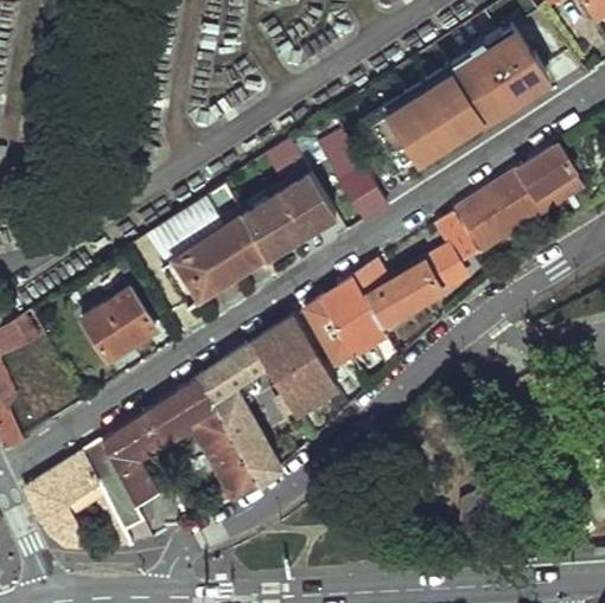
[(604,0),(580,0),(594,21),(599,19),(604,14),(604,0)]
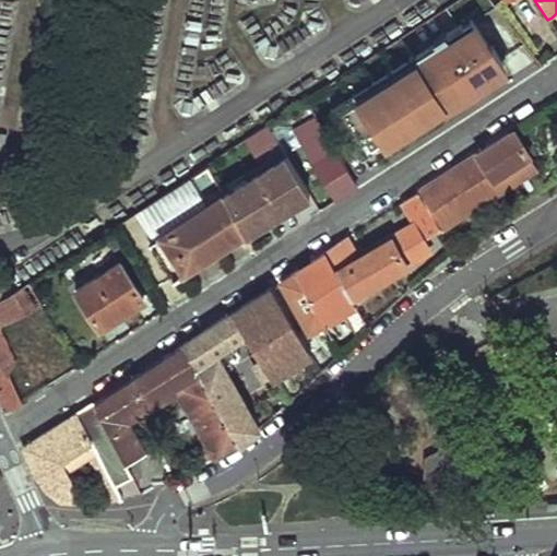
[(360,160),(502,67),(490,49),(488,50),(469,20),(410,58),(399,42),(304,104),(313,120),(326,140),(341,130),(360,160)]
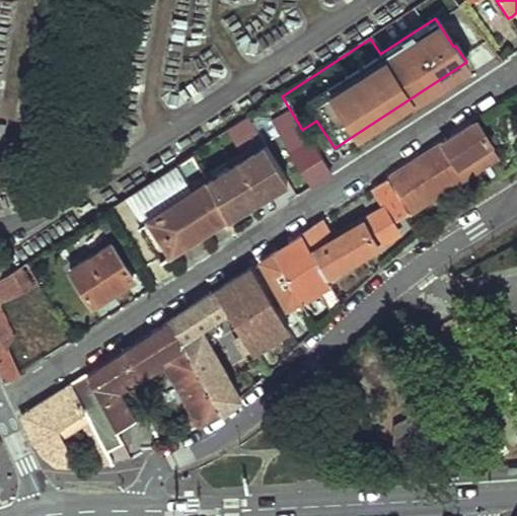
[(272,123),(310,189),(329,176),(302,130),(291,112),(272,123)]
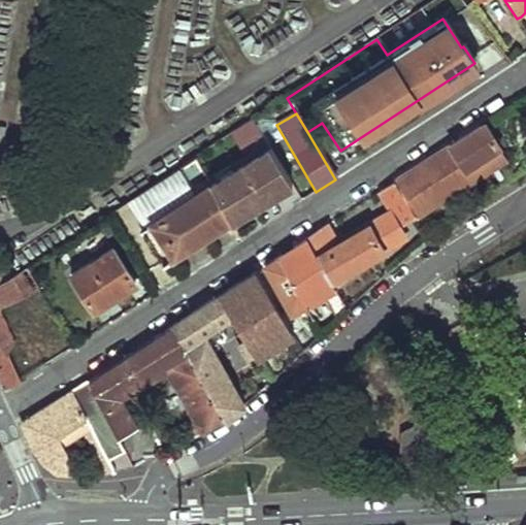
[(247,166),(210,190),(229,222),(230,224),(290,186),(249,122),(227,136),(247,166)]
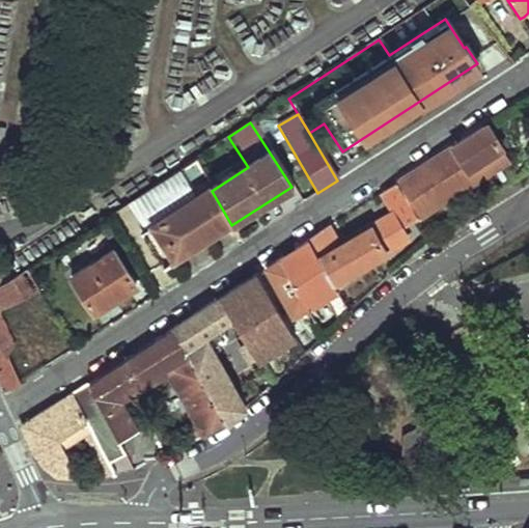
[(395,184),(419,219),(482,177),(479,172),(509,154),(490,123),(395,184)]
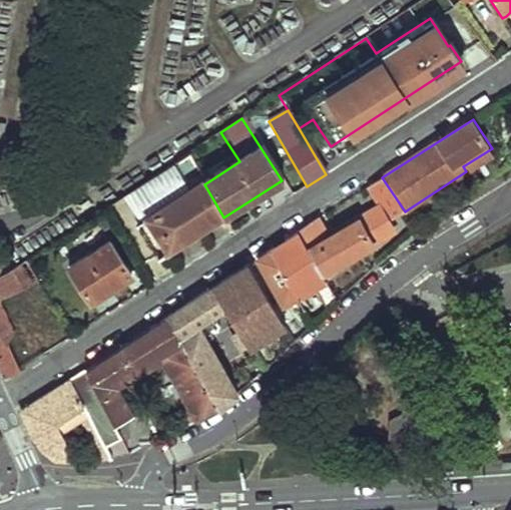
[(124,195),(141,222),(187,191),(170,165),(124,195)]
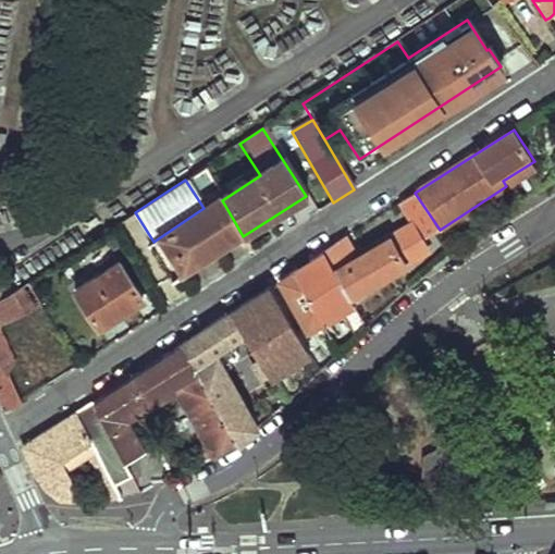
[(323,254),(349,298),(402,267),(399,263),(426,245),(422,241),(440,230),(415,193),(401,202),(417,228),(358,265),(343,241),(323,254)]
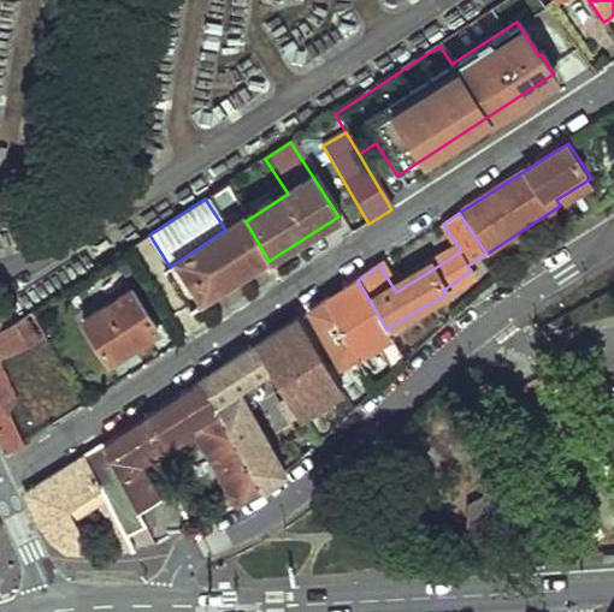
[(170,267),(164,271),(190,310),(267,259),(246,221),(244,218),(225,230),(170,267)]
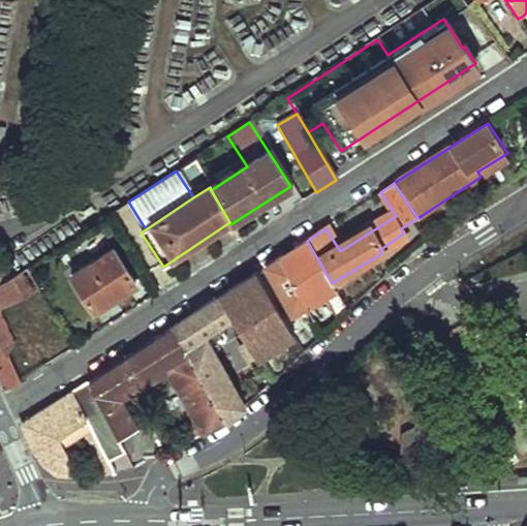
[(278,259),(309,315),(340,298),(332,283),(307,241),(278,259)]
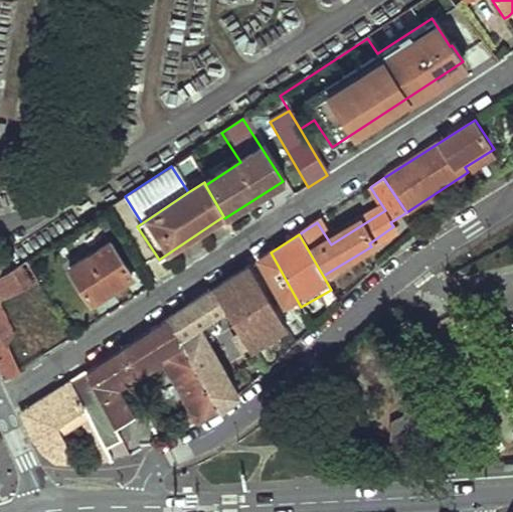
[(111,243),(70,269),(92,303),(132,279),(111,243)]
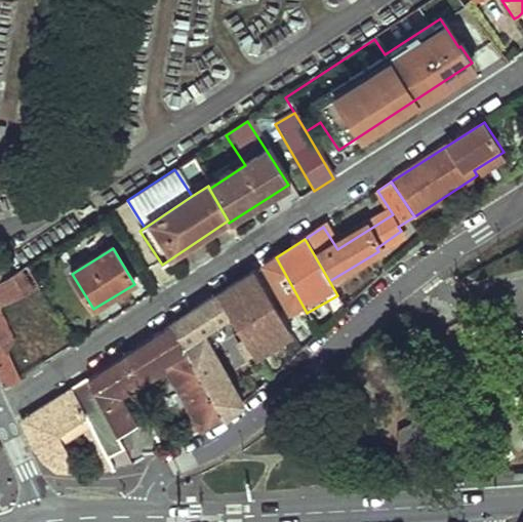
[(303,318),(305,322),(310,319),(307,313),(276,257),(265,265),(291,312),(303,318)]
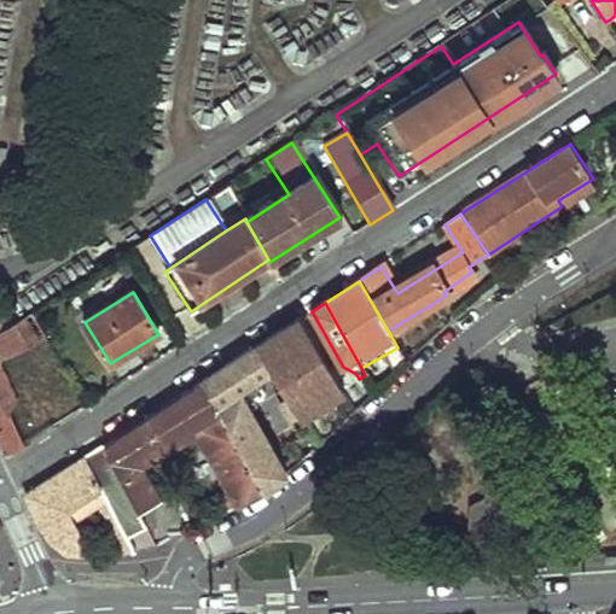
[(0,444),(6,457),(24,446),(5,410),(17,403),(0,370),(0,364),(44,337),(30,314),(0,333),(0,444)]
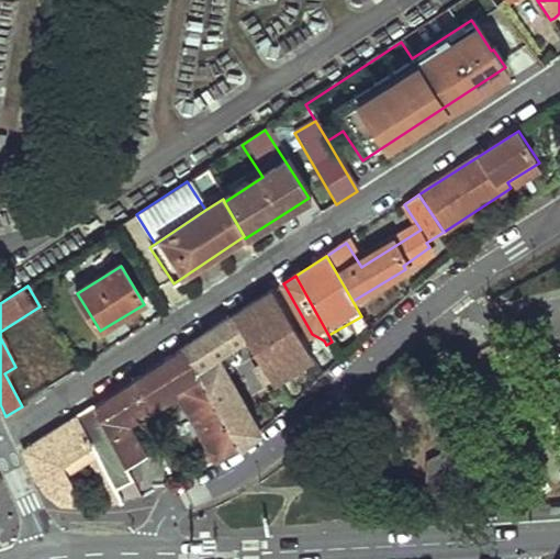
[(262,364),(272,381),(311,357),(270,291),(258,300),(234,315),(247,338),(262,364)]
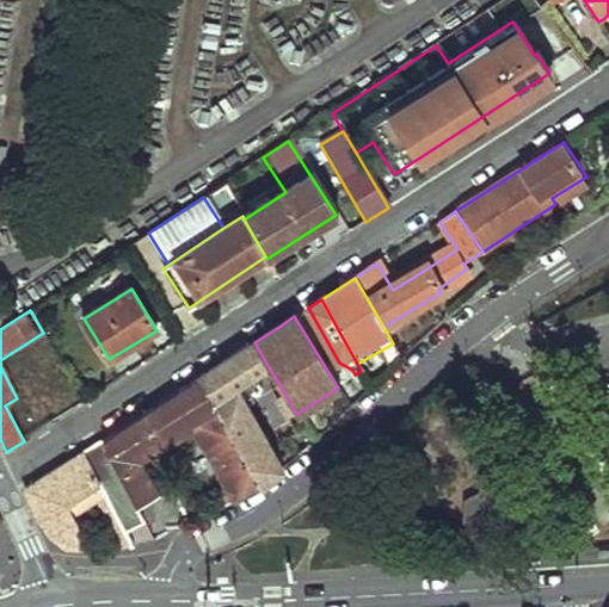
[(197,381),(260,487),(281,471),(232,390),(269,367),(254,342),(197,381)]
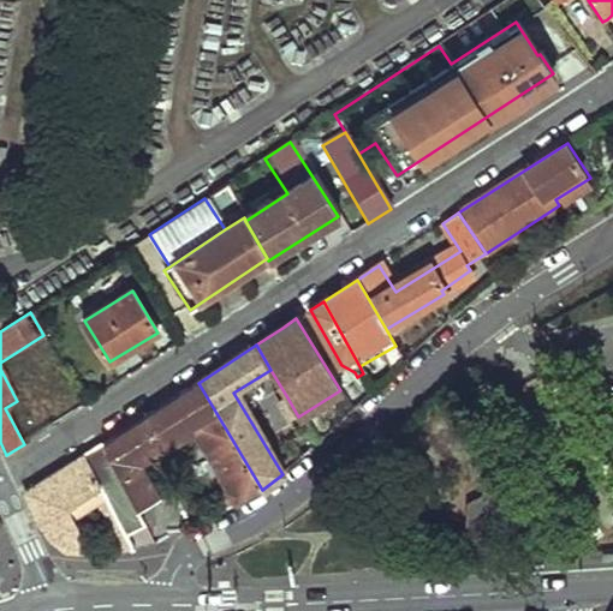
[(198,383),(100,447),(135,510),(158,497),(140,466),(136,460),(195,426),(240,503),(262,490),(198,383)]
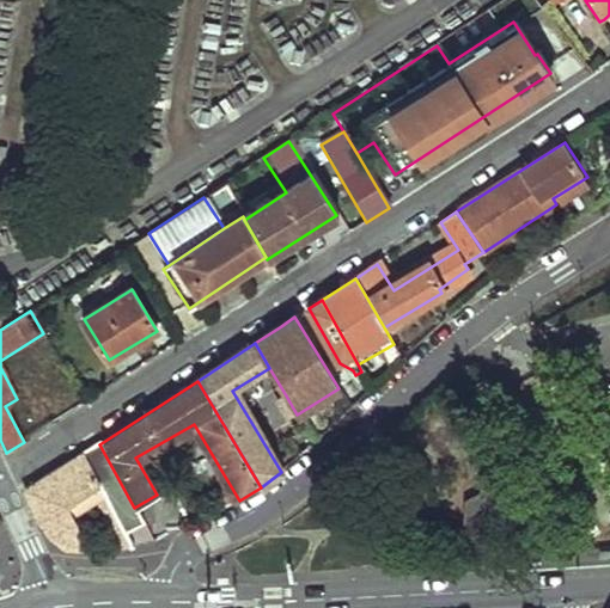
[(278,400),(304,444),(312,440),(297,415),(286,395),(278,400)]
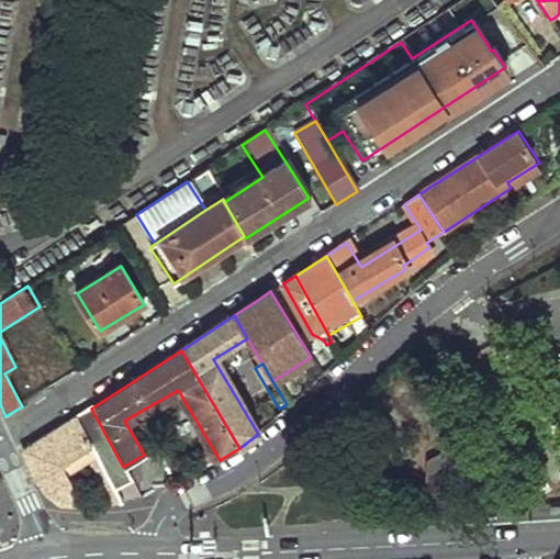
[(178,390),(124,421),(127,426),(175,401),(212,465),(220,460),(178,390)]
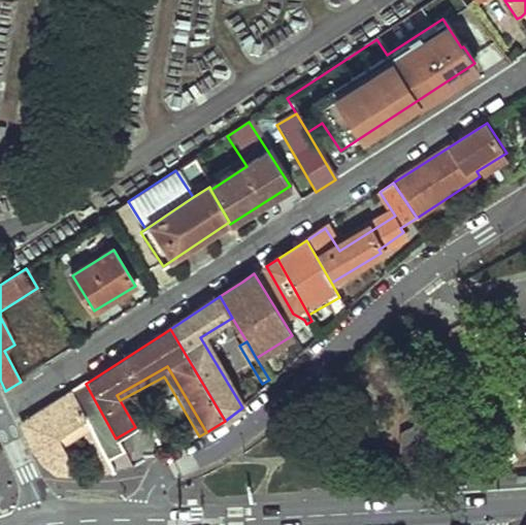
[(413,379),(405,367),(398,371),(398,375),(413,379)]
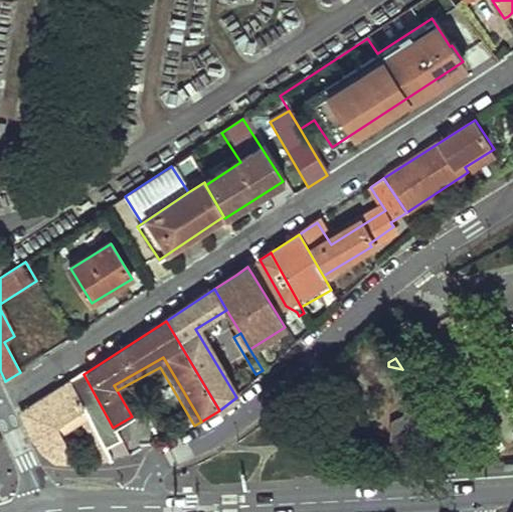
[(423,369),(419,363),(408,370),(422,373),(423,369)]
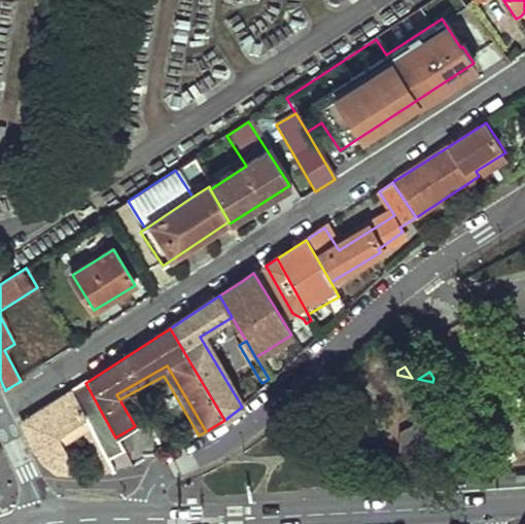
[(54,404),(21,424),(33,452),(35,451),(58,437),(83,420),(90,430),(84,434),(105,475),(114,473),(108,460),(123,451),(115,438),(85,383),(54,404)]
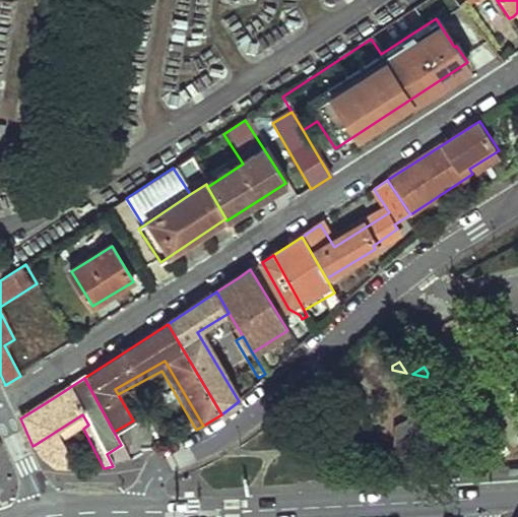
[(437,447),(435,432),(451,427),(454,411),(431,391),(414,395),(411,411),(400,423),(402,454),(411,466),(437,447)]
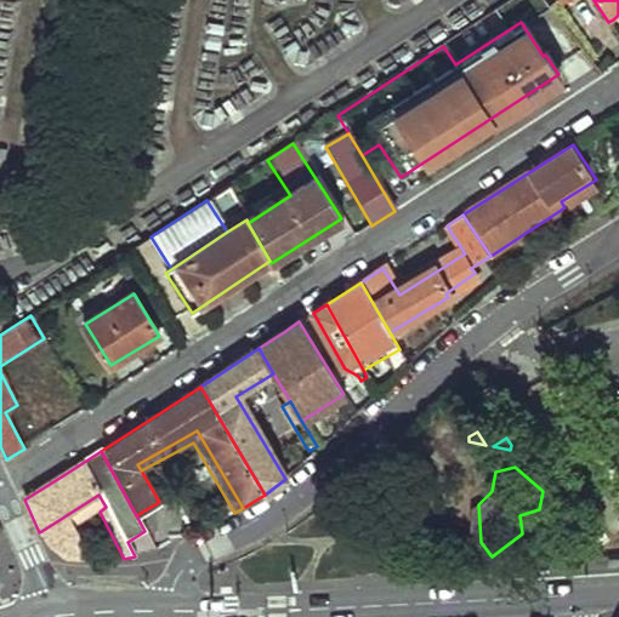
[(98,495),(68,514),(73,526),(100,512),(106,507),(98,495)]
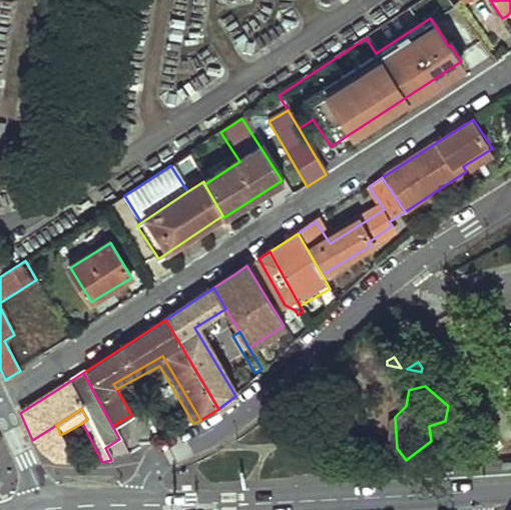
[(69,463),(72,463),(60,435),(56,425),(34,439),(41,456),(45,458),(50,460),(55,462),(61,463),(65,463),(69,463)]
